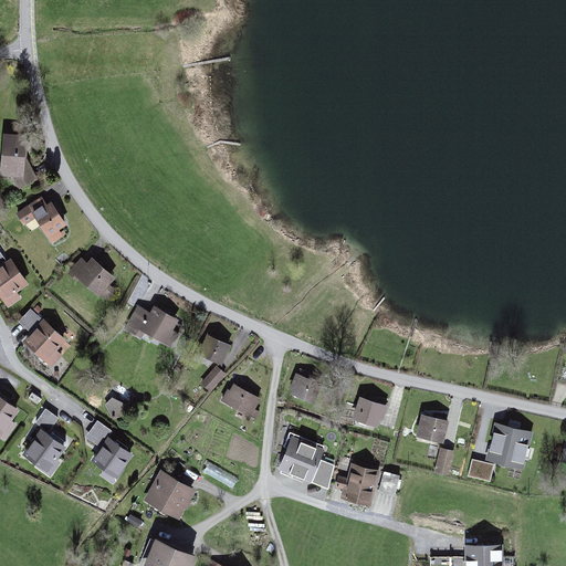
[(3,170),(27,171),(29,140),(6,139),(3,170)]
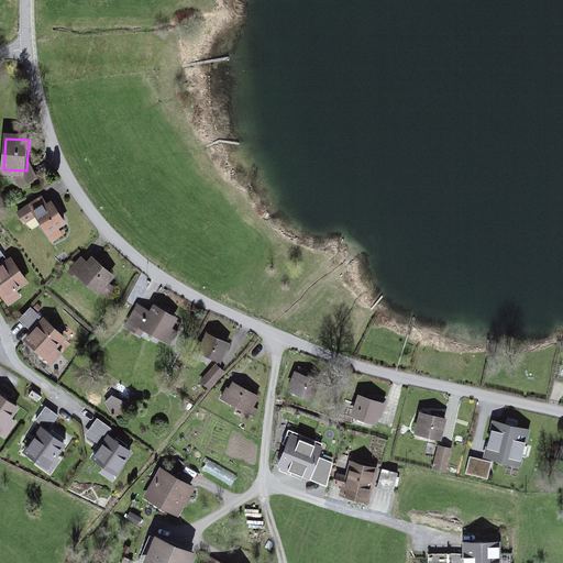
[(51,236),(69,222),(46,192),(18,212),(26,225),(37,218),(51,236)]
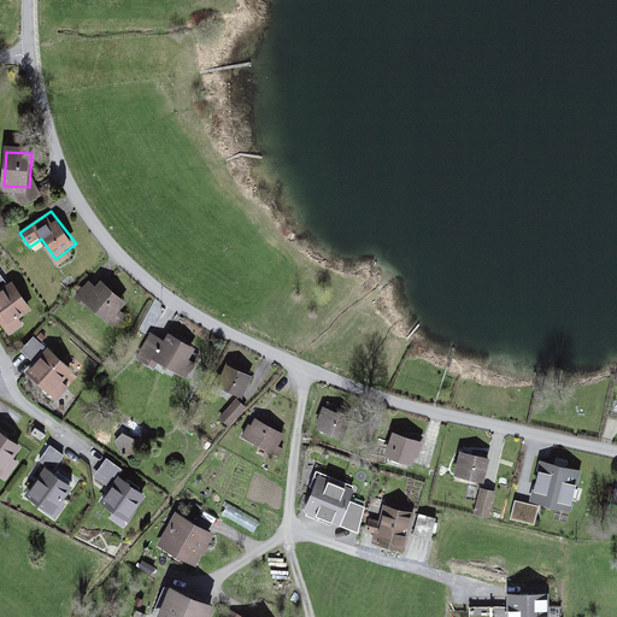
[(0,310),(9,321),(30,305),(1,264),(0,265),(0,310)]
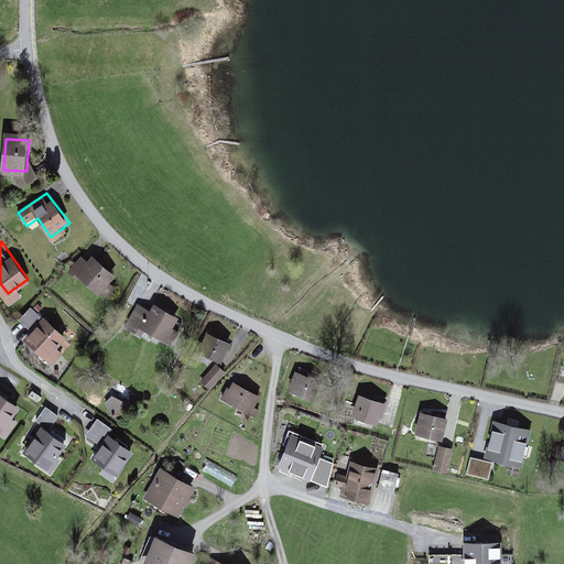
[(100,294),(116,275),(94,255),(88,260),(83,256),(72,268),(100,294)]
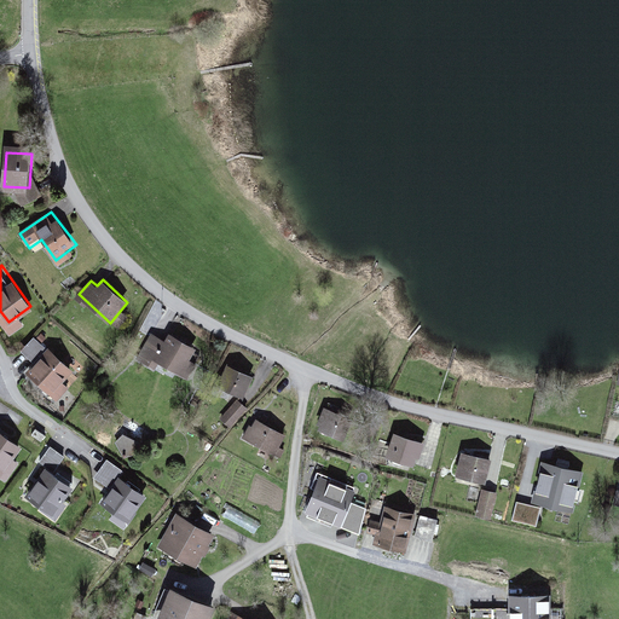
[(184,375),(196,351),(161,331),(157,336),(151,333),(142,351),(184,375)]
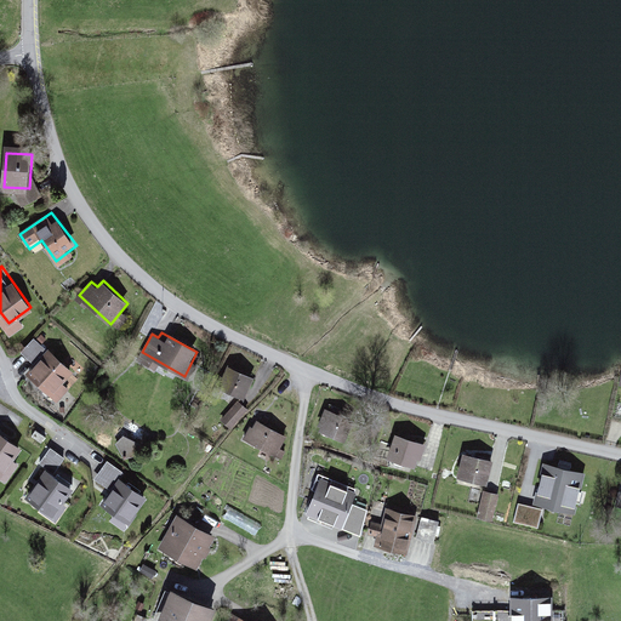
[(32,359),(45,345),(34,334),(21,348),(32,359)]
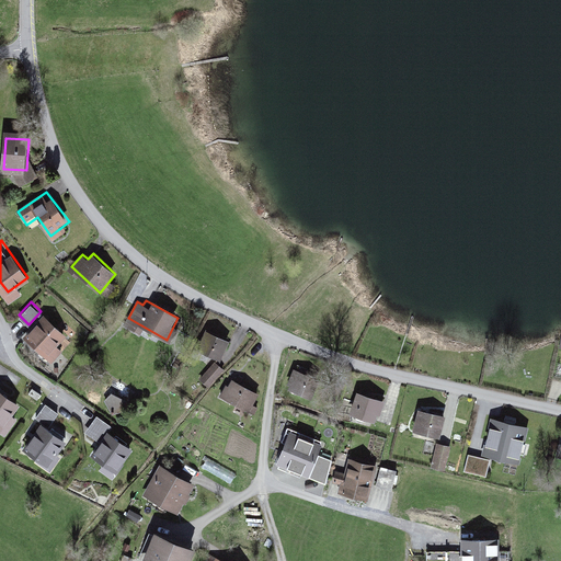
[(49,353),(66,334),(45,316),(29,334),(49,353)]
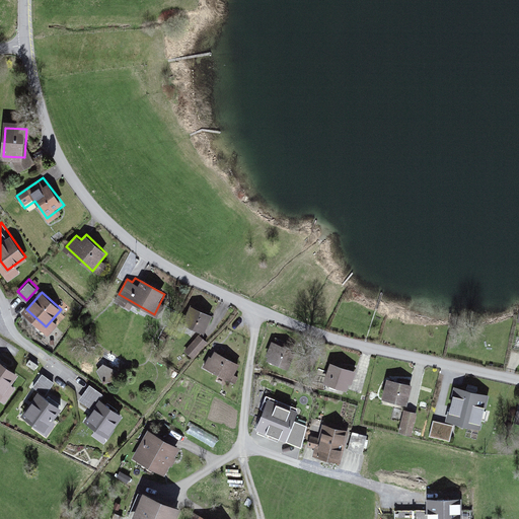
[(205,335),(214,313),(191,304),(181,325),(205,335)]
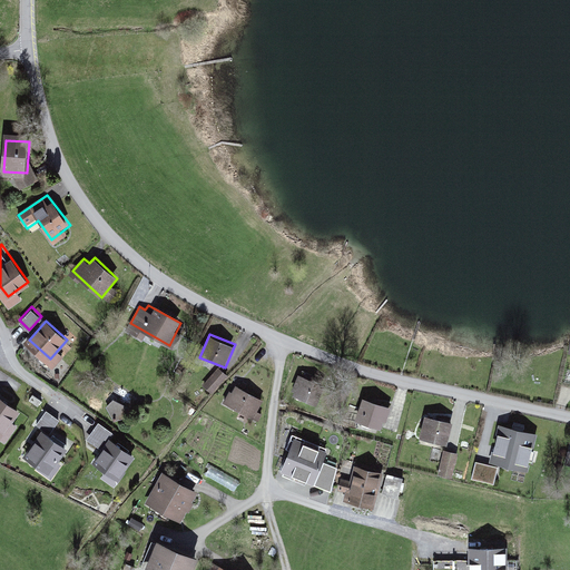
[(215,395),(228,379),(217,369),(204,385),(215,395)]
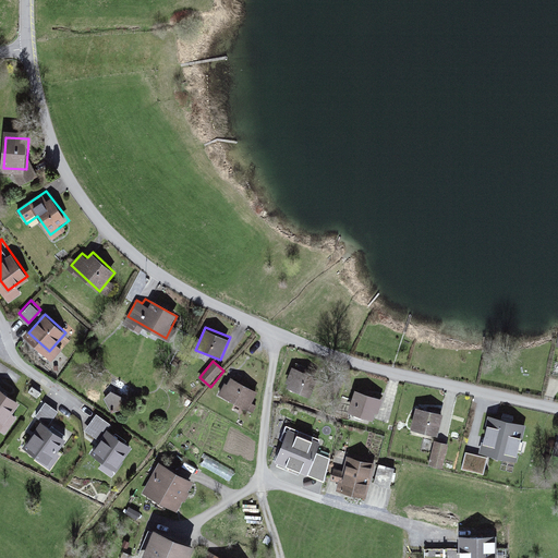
[(312,395),(319,371),(294,362),(286,385),(312,395)]
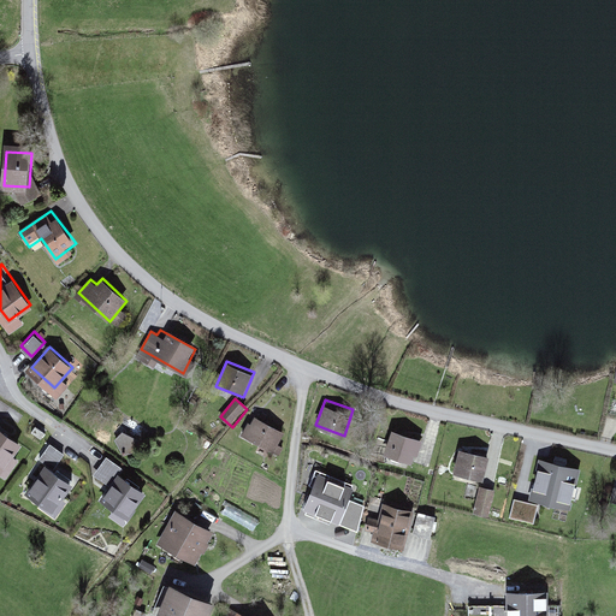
[(277,455),(288,434),(254,416),(243,434),(277,455)]
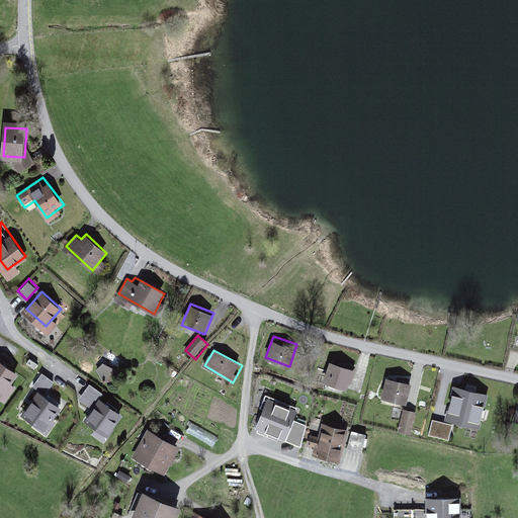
[(104,358),(95,368),(107,379),(116,370),(104,358)]
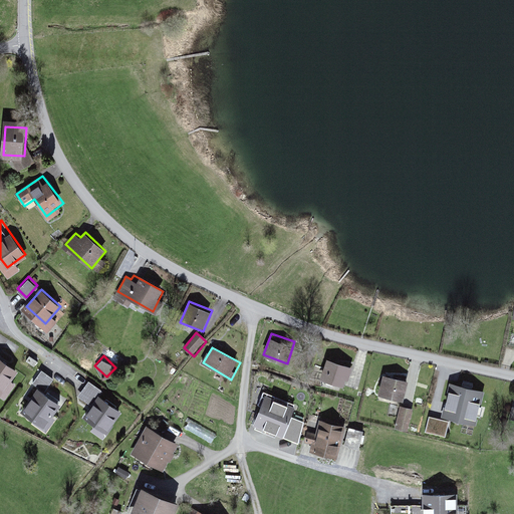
[(345,383),(350,361),(325,355),(320,378),(345,383)]
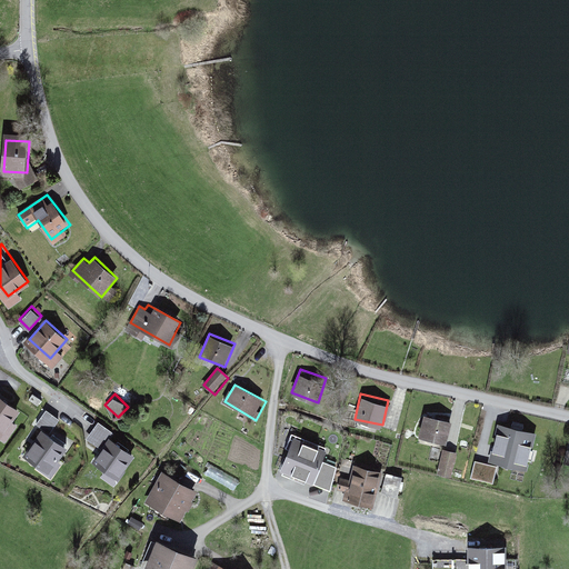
[(0,433),(17,411),(0,399),(0,433)]
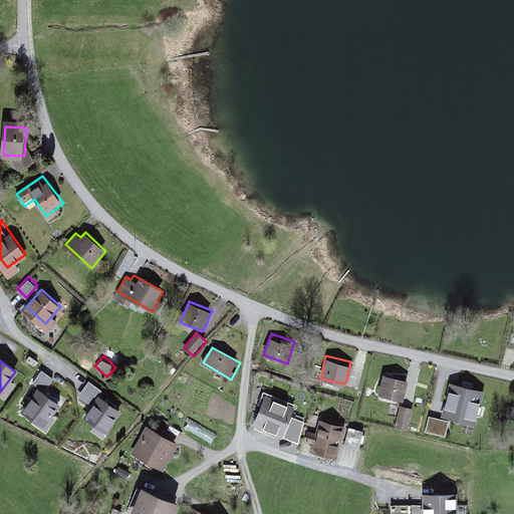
[(33,380),(45,389),(53,375),(41,367),(33,380)]
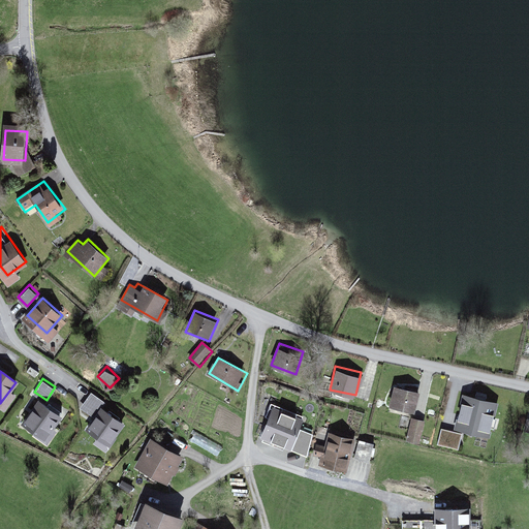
[(417,410),(423,387),(393,380),(387,403),(417,410)]
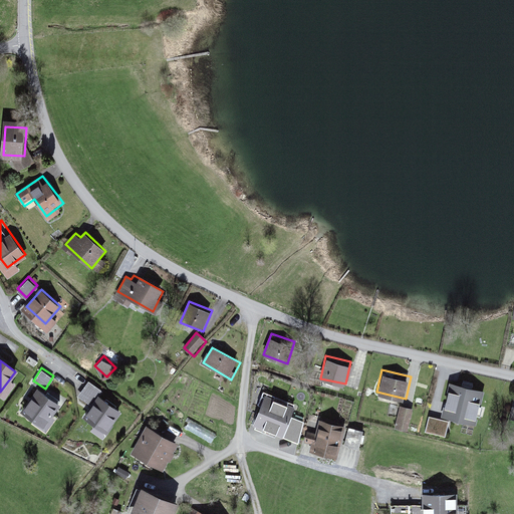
[(78,394),(91,402),(101,386),(87,377),(78,394)]
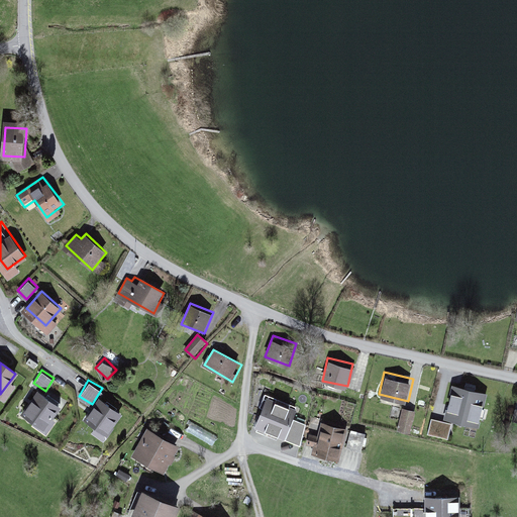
[(46,425),(61,407),(40,392),(26,410),(46,425)]
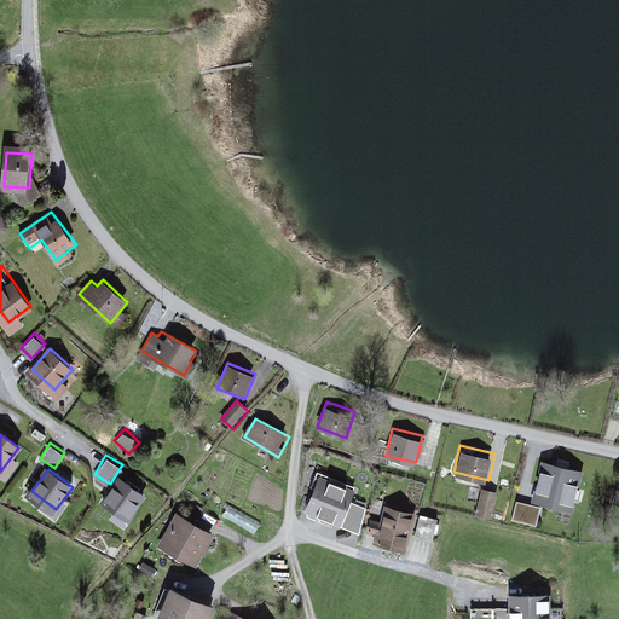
[(563,504),(570,478),(538,470),(537,475),(528,473),(524,496),(563,504)]
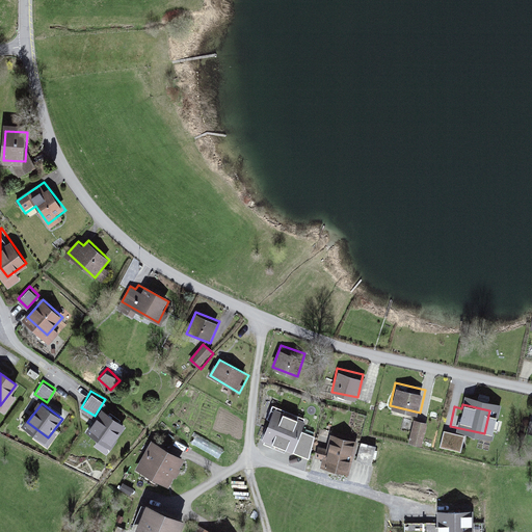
[(264,445),(293,451),(300,420),(271,414),(264,445)]
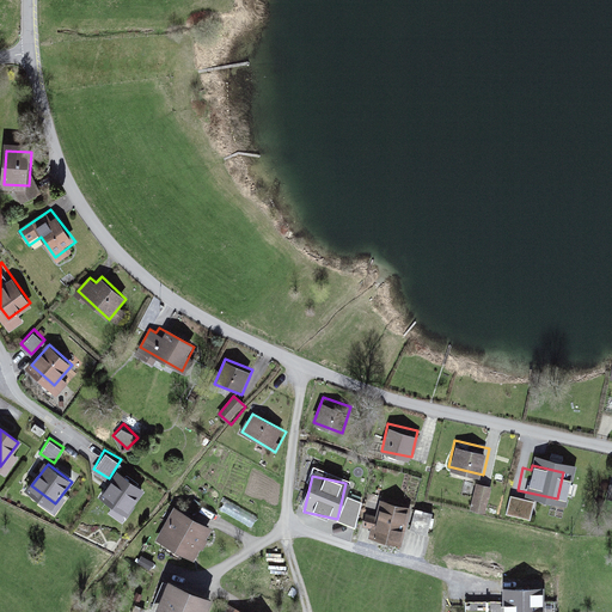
[(123,518),(139,495),(114,478),(98,500),(123,518)]
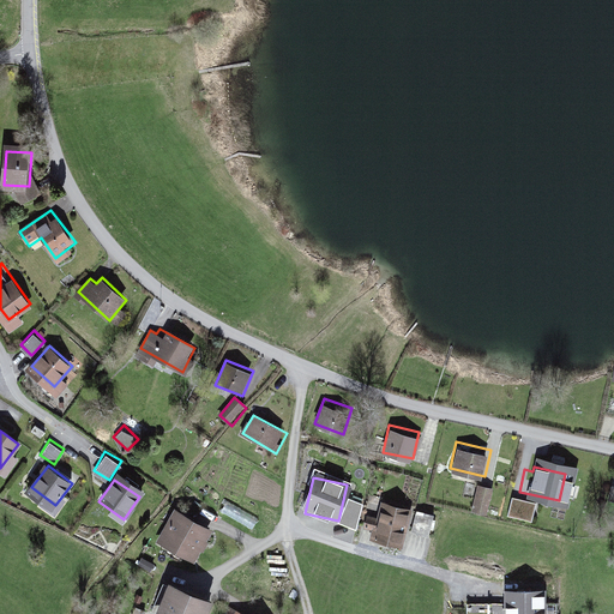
[(489,516),(495,489),(480,486),(473,512),(489,516)]
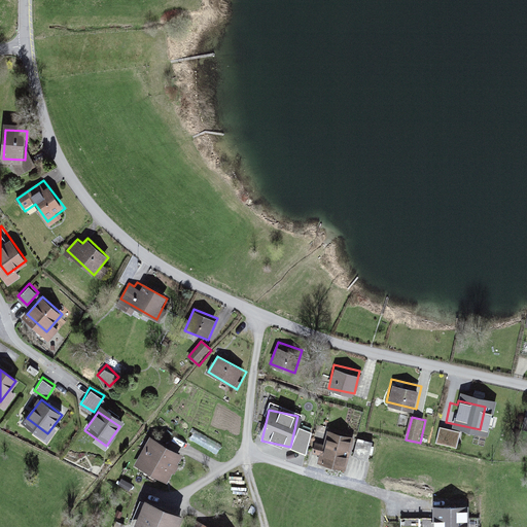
[(436,440),(457,445),(461,428),(440,423),(436,440)]
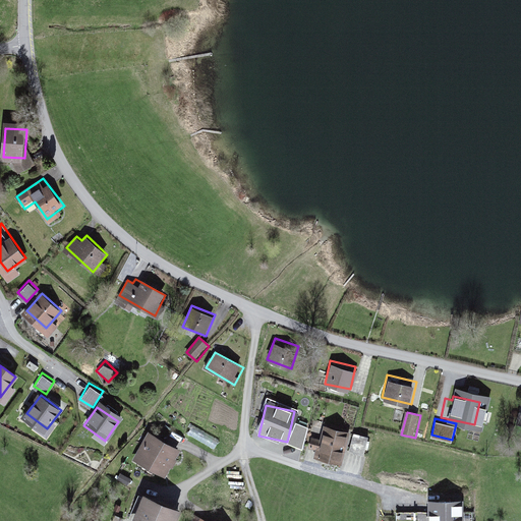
[(320,456),(343,461),(349,431),(327,426),(320,456)]
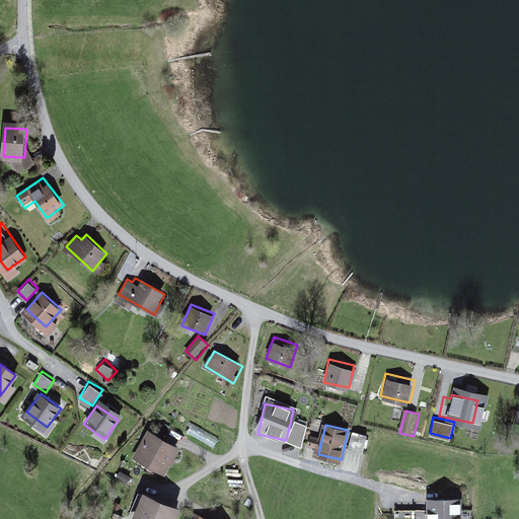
[(132,459),(164,477),(180,450),(149,432),(132,459)]
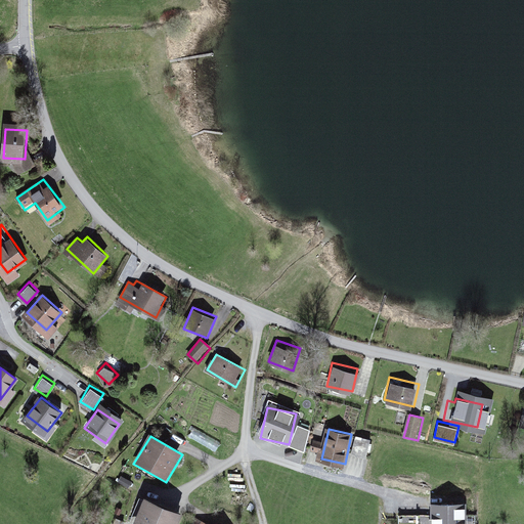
[(171,523),(177,511),(147,498),(136,523),(171,523)]
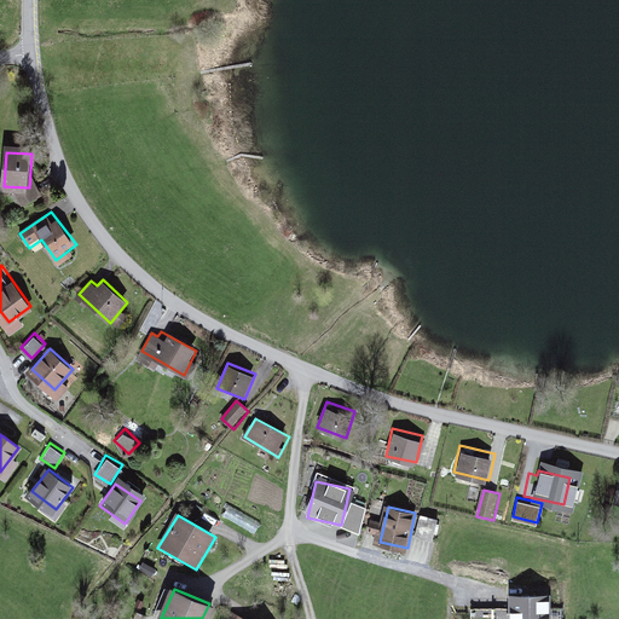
[(550,618),(550,597),(510,597),(510,618),(550,618)]
